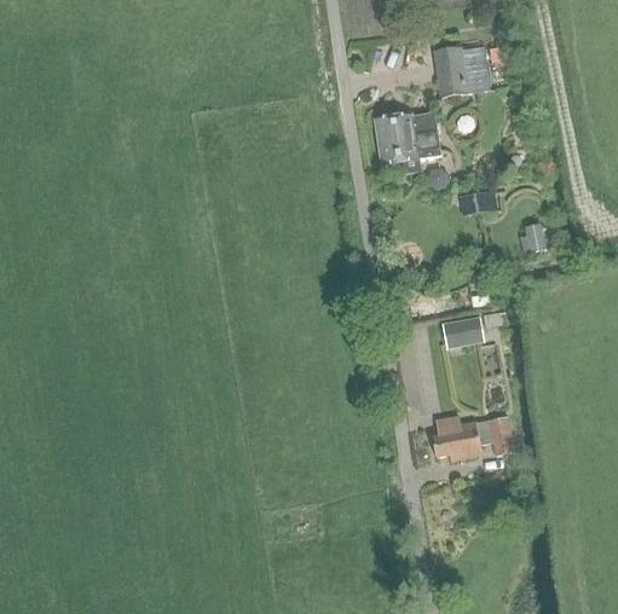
[(490,90),(484,46),(462,48),(461,46),(434,50),(440,96),(490,90)]
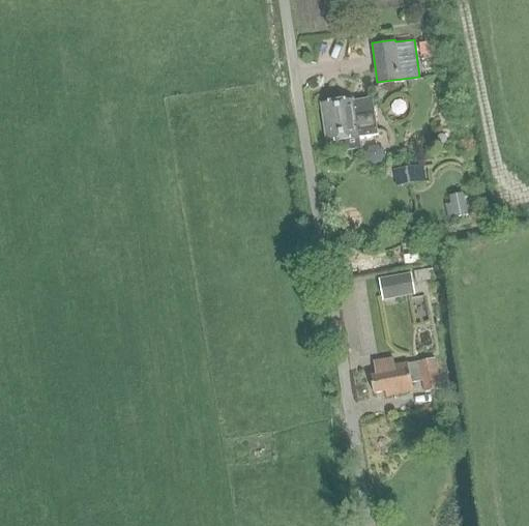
[(377,132),(372,94),(351,97),(351,96),(320,100),(325,140),(341,138),(343,148),(359,146),(358,134),(377,132)]
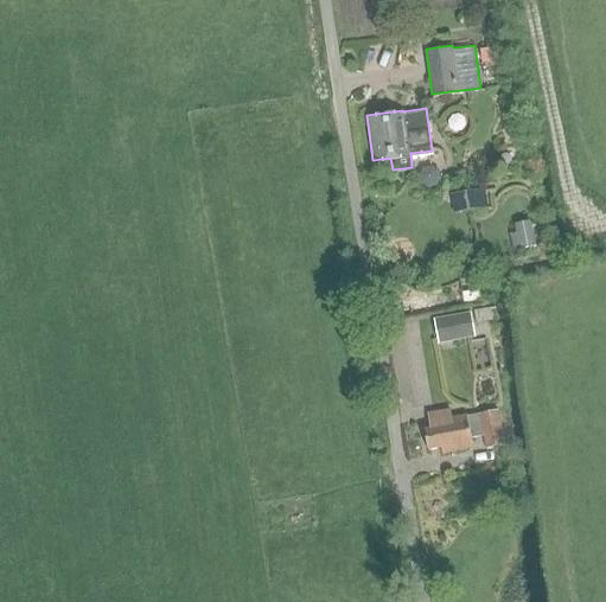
[(486,205),(483,185),(448,192),(453,212),(486,205)]
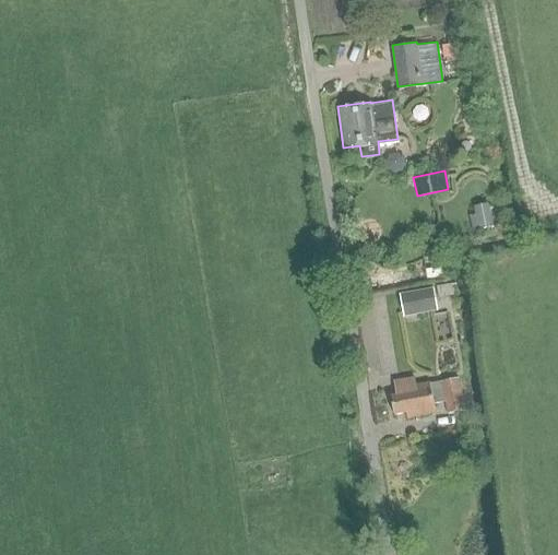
[(491,223),(487,200),(472,203),(477,226),(491,223)]
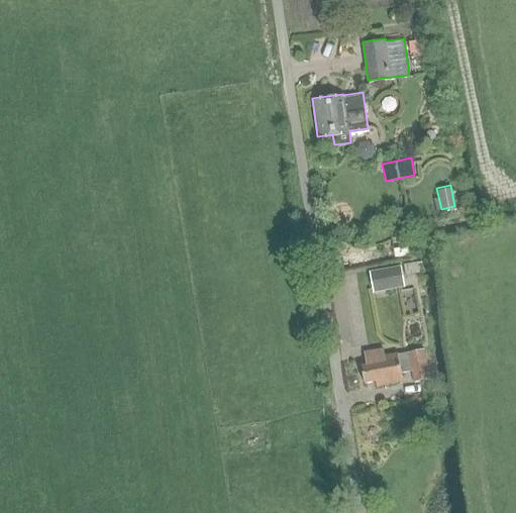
[(400,265),(368,270),(372,290),(404,284),(400,265)]
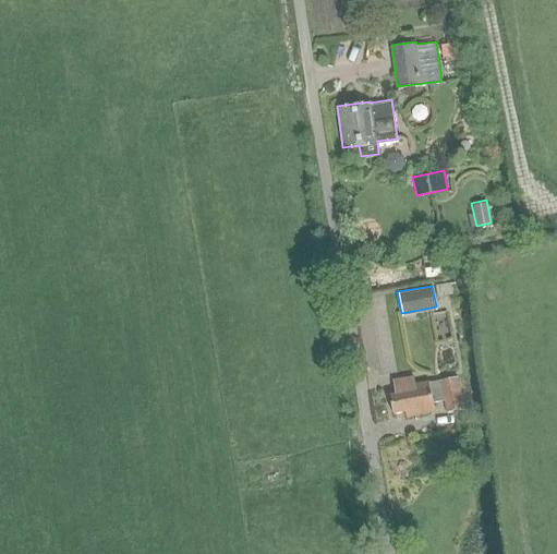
[(442,400),(444,412),(461,409),(455,377),(426,382),(426,381),(412,383),(411,375),(390,380),(392,394),(387,395),(390,412),(401,410),(402,417),(432,411),(431,402),(442,400)]
